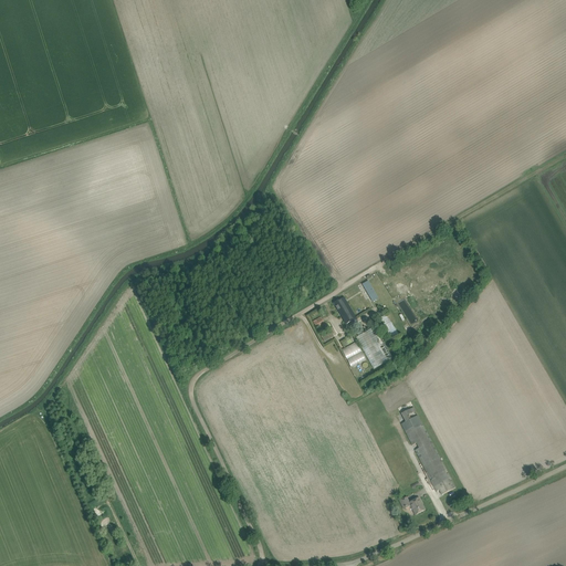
[(363,284),(373,302),(379,299),(369,281),(363,284)]
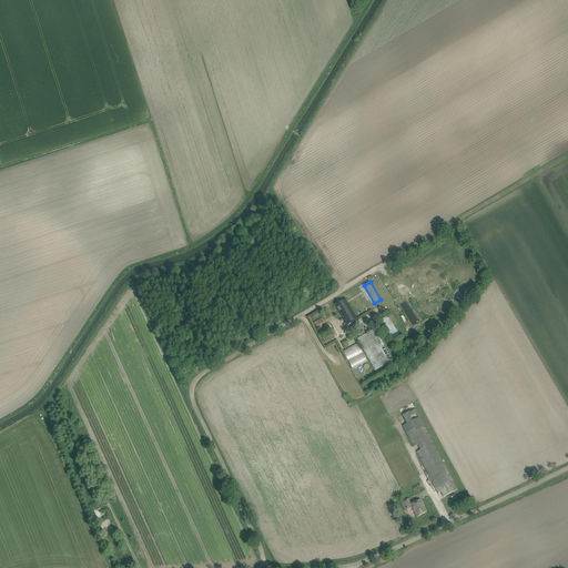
[(408,300),(402,304),(412,324),(419,321),(408,300)]
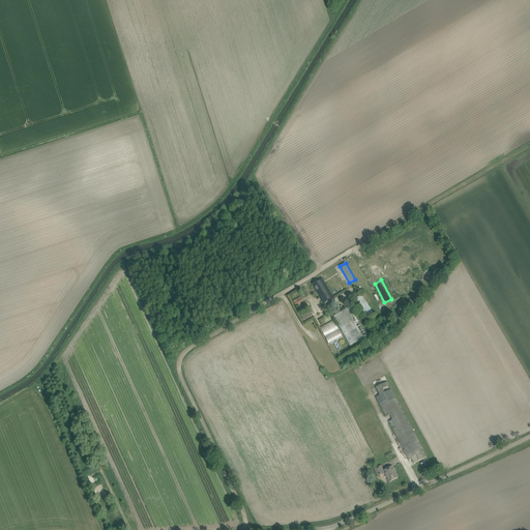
[(313,285),(324,304),(334,298),(326,286),(323,287),(320,281),(313,285)]
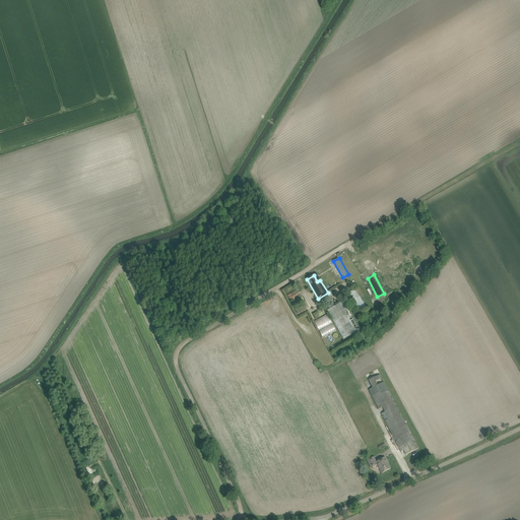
[(359,310),(365,307),(354,288),(348,293),(359,310)]
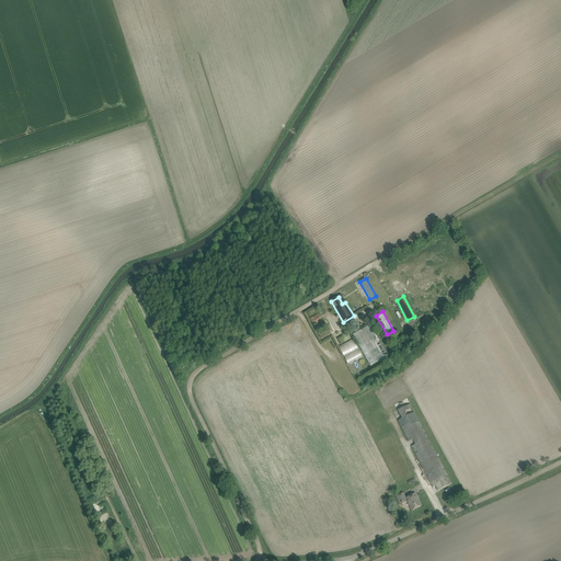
[(311,319),(313,324),(322,320),(319,315),(311,319)]
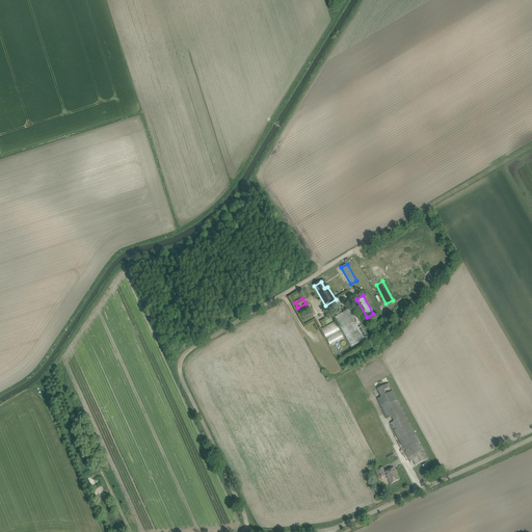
[(350,347),(368,338),(352,308),(335,317),(350,347)]
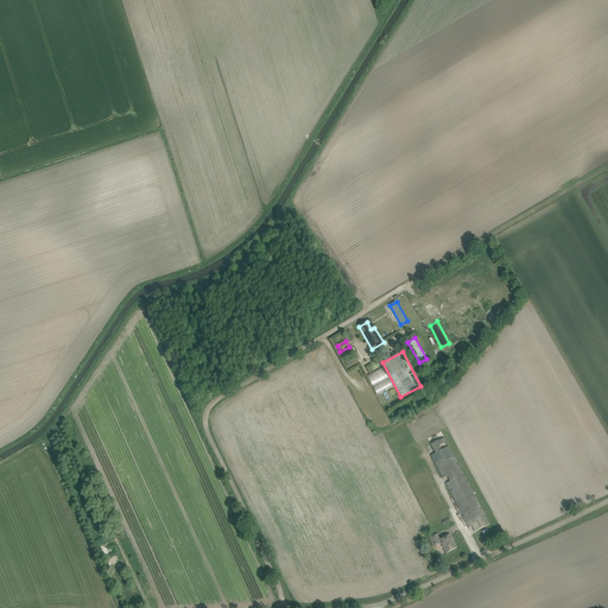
[(356,356),(346,361),(349,367),(359,361),(356,356)]
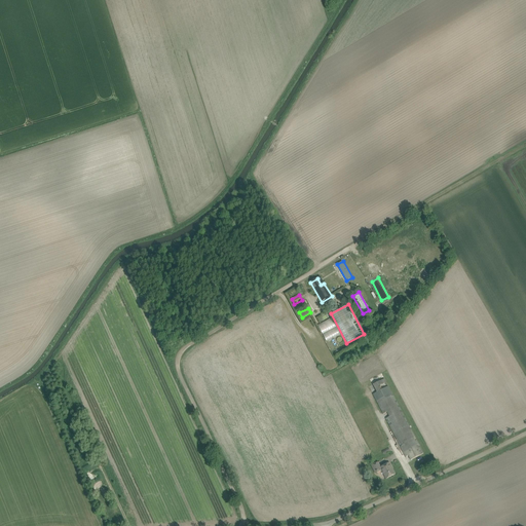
[(332,317),(317,325),(326,341),(340,335),(332,317)]
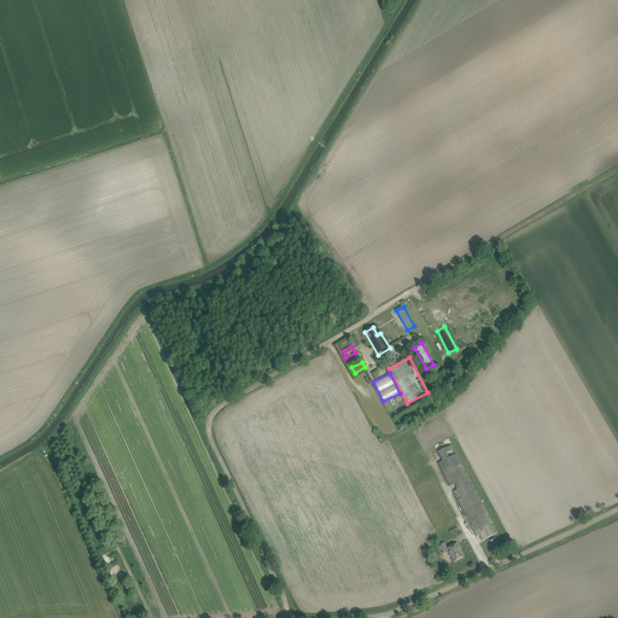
[(444,461),(438,464),(450,487),(454,484),(458,490),(454,491),(474,532),(477,537),(481,536),(483,541),(497,534),(460,461),(452,445),(439,452),(444,461)]
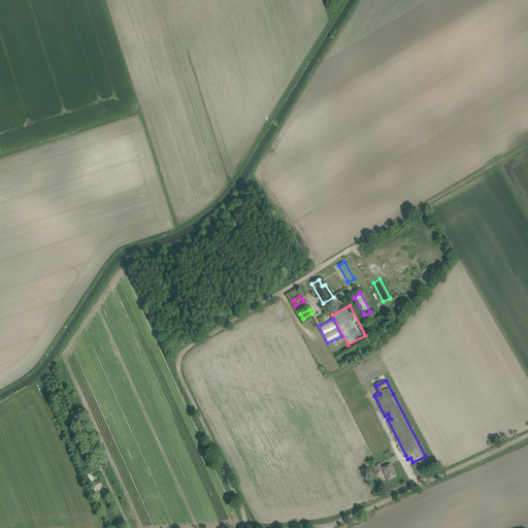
[(373,468),(377,475),(384,472),(386,476),(387,476),(389,480),(397,475),(391,465),(383,469),(380,464),(373,468)]
